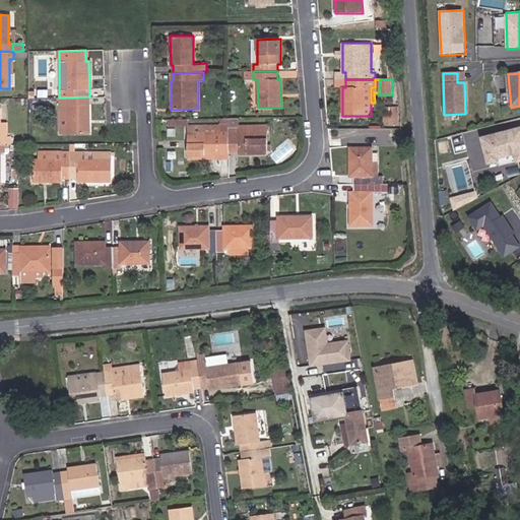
[(90,133),(89,96),(59,98),(60,134),(90,133)]
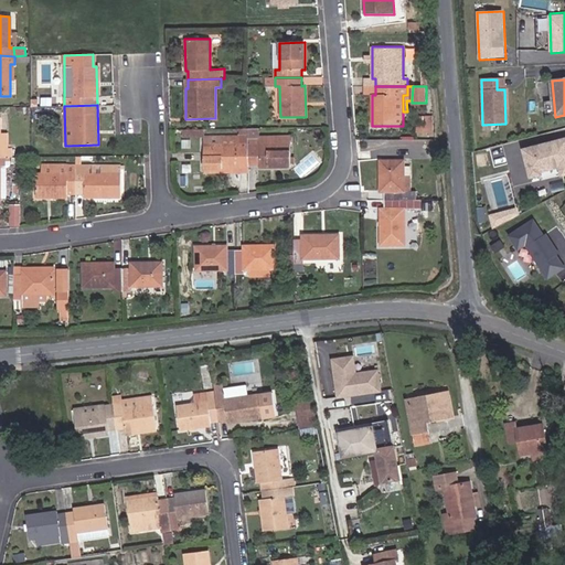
[(418,132),(434,134),(435,116),(419,115),(418,132)]
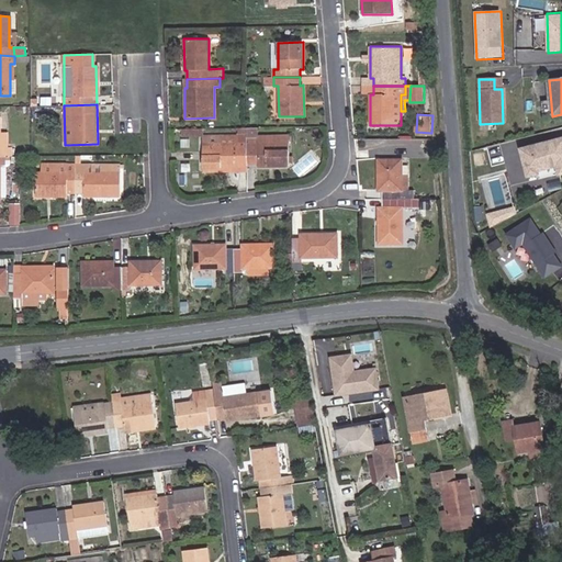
[(290,167),(290,136),(258,136),(258,127),(247,127),(247,136),(247,165),(258,165),(258,167),(290,167)]
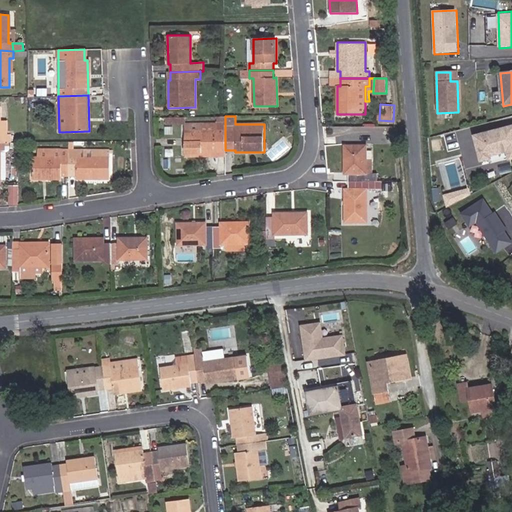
[(225,150),(225,124),(185,124),(185,154),(216,153),(216,150),(225,150)]
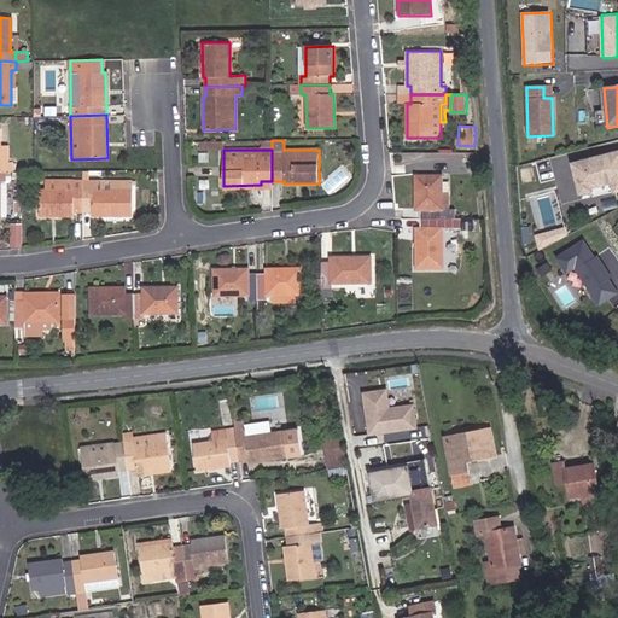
[(617,191),(617,170),(617,168),(617,167),(617,153),(605,157),(606,161),(586,165),(584,162),(572,165),(579,194),(590,192),(589,188),(611,184),(613,193),(617,191)]
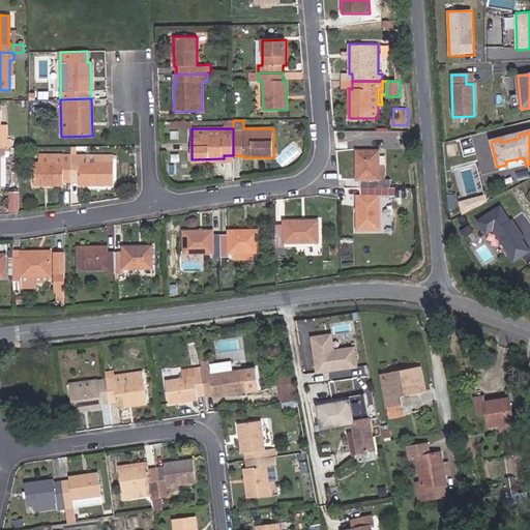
[(379,167),(379,150),(356,151),(357,180),(361,180),(361,187),(390,187),(390,180),(384,180),(379,180),(379,167)]
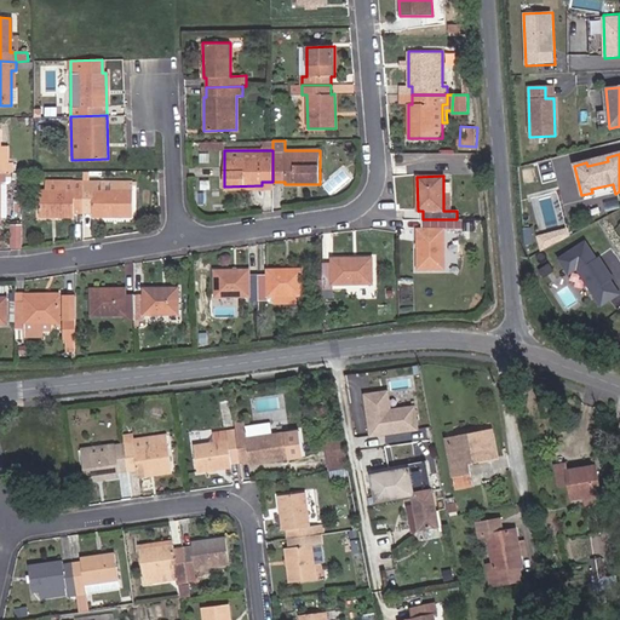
[(84,213),(85,182),(74,182),(74,190),(46,190),(40,190),(40,217),(75,217),(75,213),(84,213)]
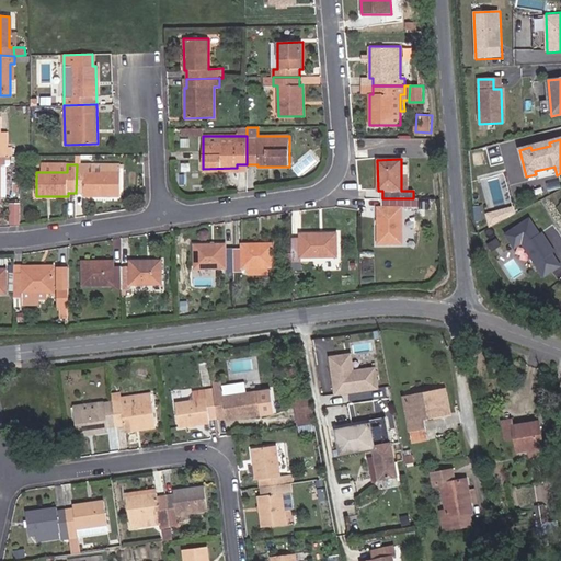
[(121,196),(121,164),(104,164),(104,172),(87,172),(87,164),(77,164),(76,193),(83,193),(83,196),(121,196)]
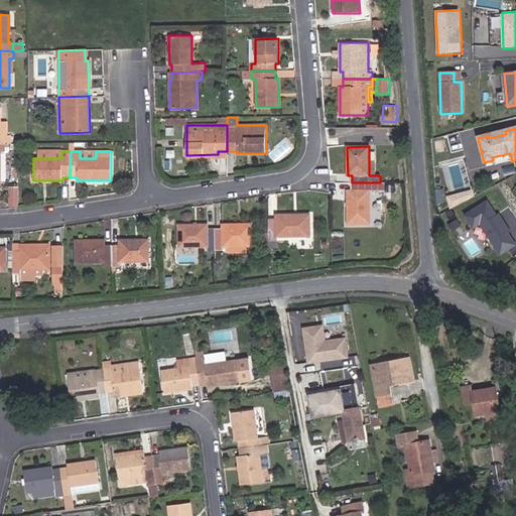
[(512,161),(510,153),(492,157),(493,160),(494,165),(512,161)]
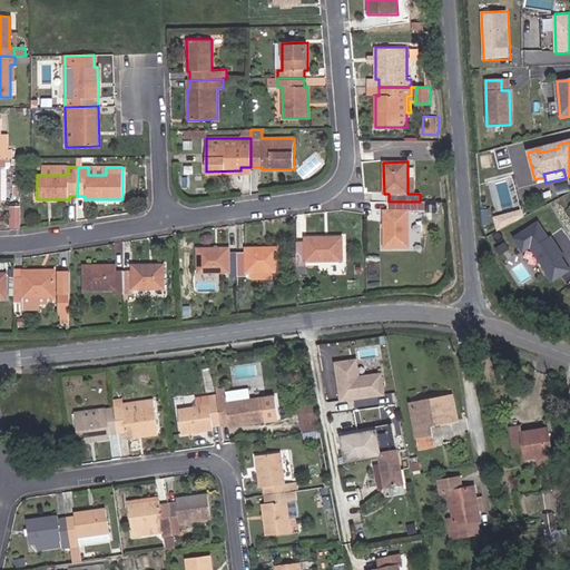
[(409,247),(408,210),(420,210),(420,202),(389,202),(389,210),(384,210),(384,247),(409,247)]
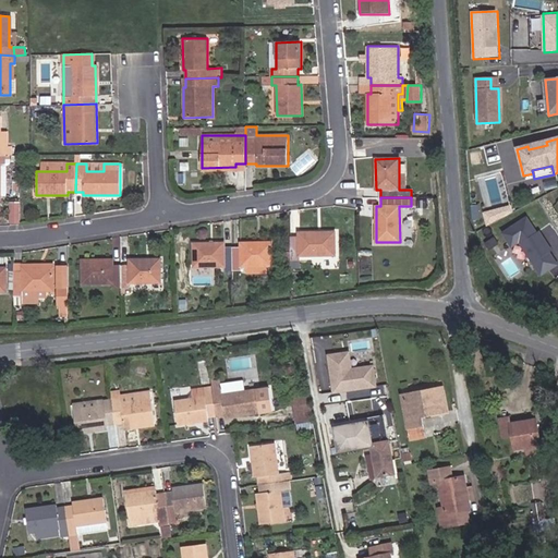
[(20,222),(20,203),(11,203),(11,222),(20,222)]
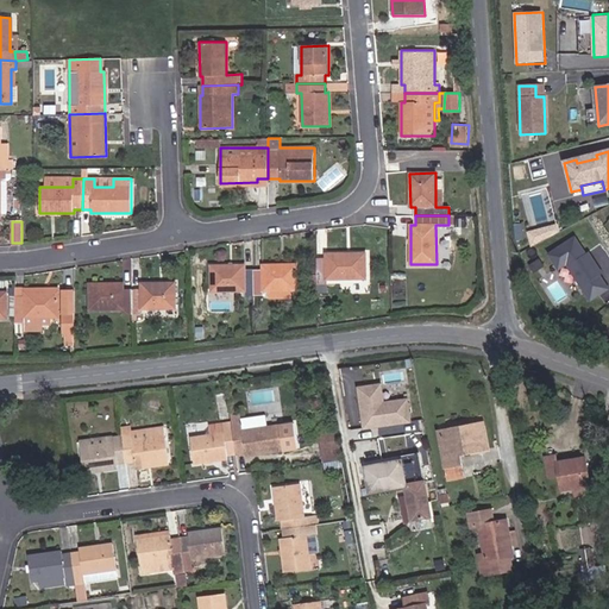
[(558,223),(528,231),(532,242),(562,234),(558,223)]
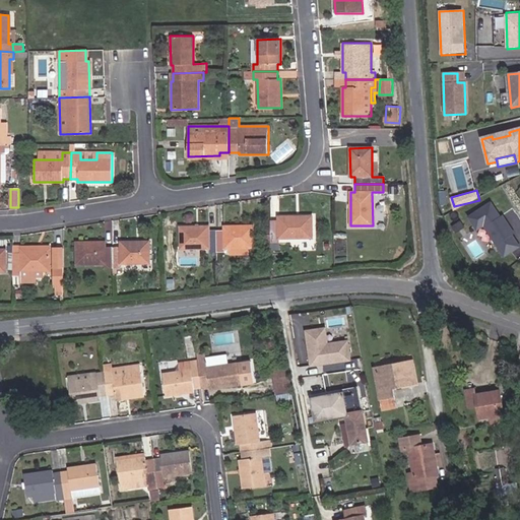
[(501,215),(491,201),(467,216),(477,232),(483,226),(504,257),(519,246),(519,244),(513,235),(515,233),(503,214),(501,215)]
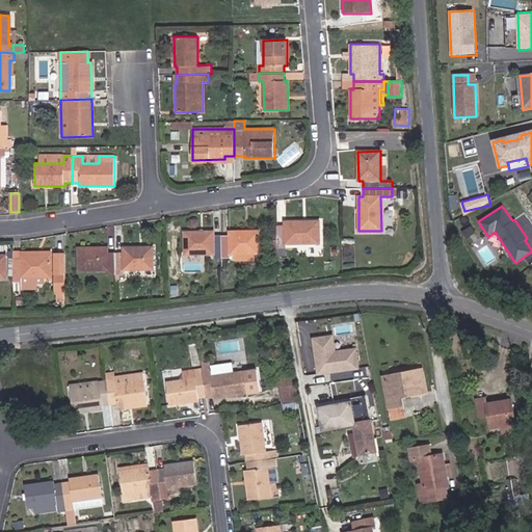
[(320,243),(319,221),(285,221),(285,225),(277,225),(277,248),(285,248),(285,244),(320,243)]
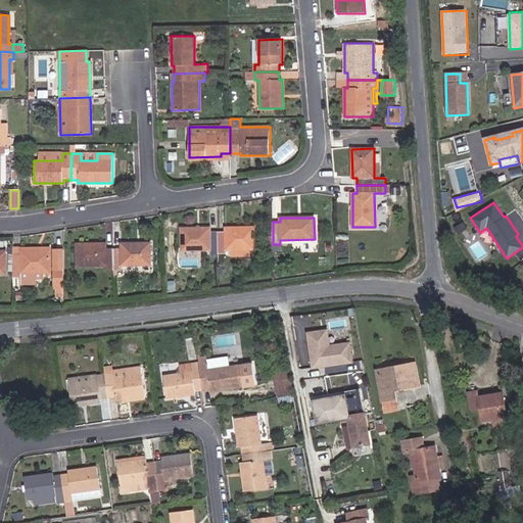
[(255,249),(254,227),(226,228),(226,232),(218,232),(219,254),(226,253),(226,250),(232,249),(249,249),(255,249)]
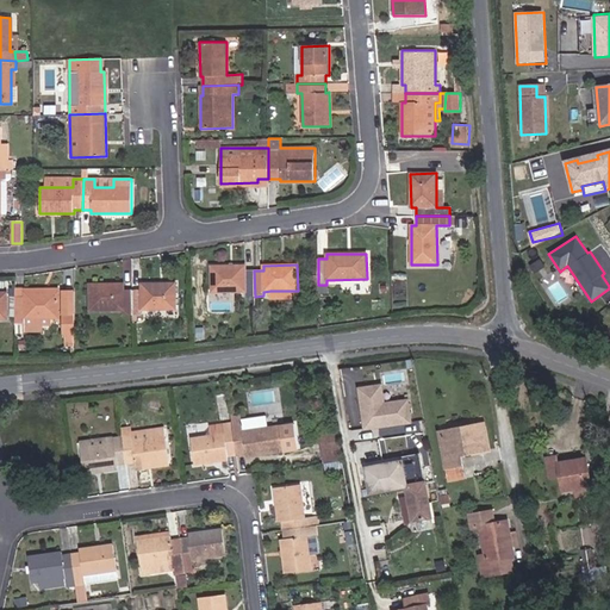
[(255,297),(254,271),(246,271),(246,266),(211,267),(212,292),(246,292),(246,297),(255,297)]
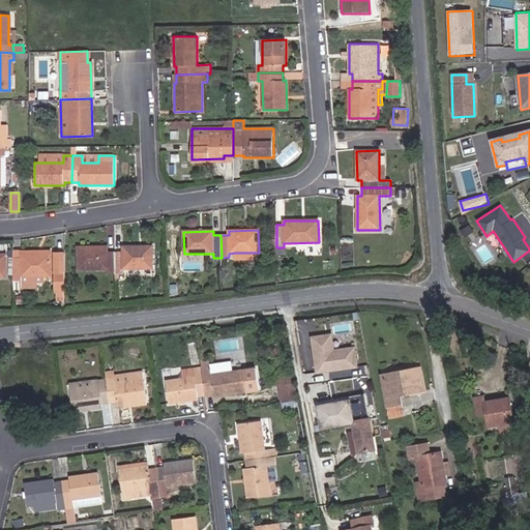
[(154,269),(153,245),(123,246),(124,253),(116,253),(117,272),(124,272),(124,269),(154,269)]
